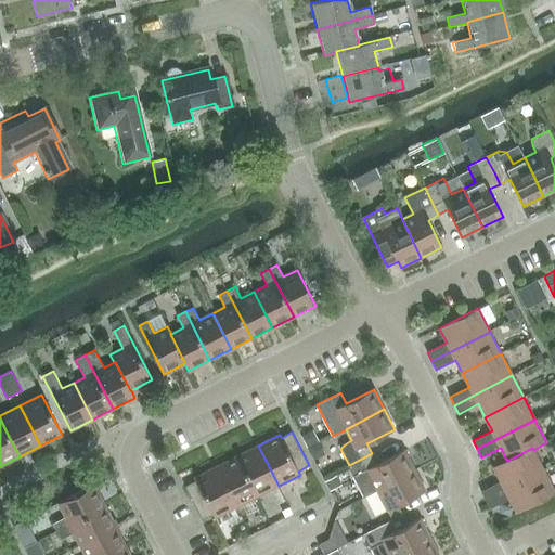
[(257,497),(279,486),(258,446),(237,456),(247,476),(257,497)]
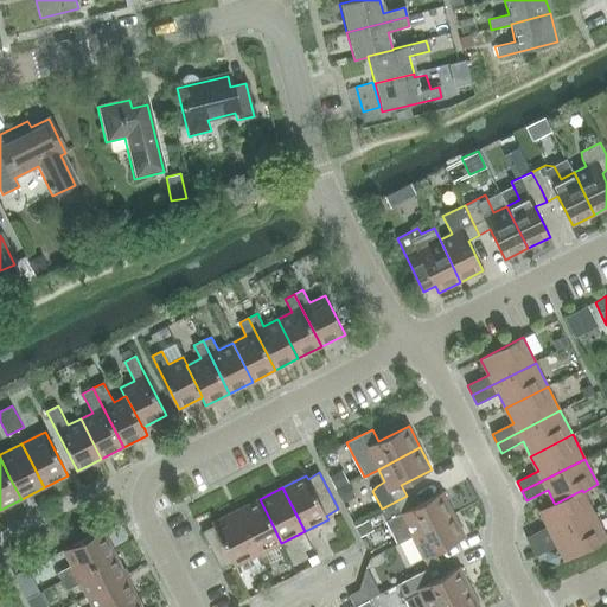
[(594,515),(583,492),(582,490),(555,504),(554,503),(540,511),(548,526),(526,537),(531,547),(594,515)]
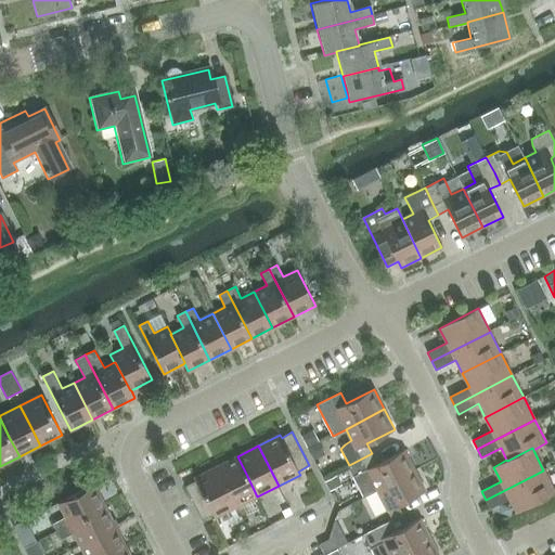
[(376,490),(415,470),(404,450),(377,464),(372,453),(349,465),(348,466),(363,497),(364,497),(377,490),(376,490)]
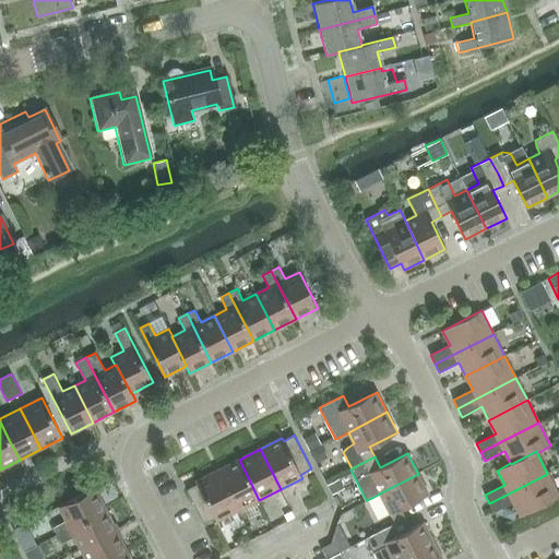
[(259,500),(249,479),(239,460),(217,471),(238,511),(259,500)]
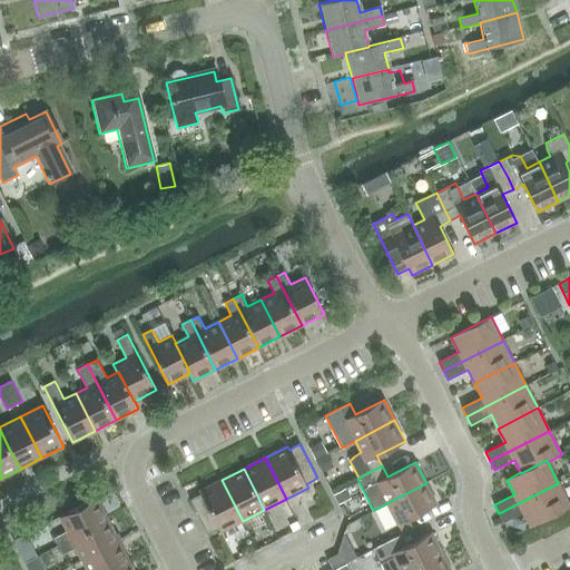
[(220,532),(243,521),(222,480),(199,491),(202,494),(190,500),(208,534),(219,529),(220,532)]
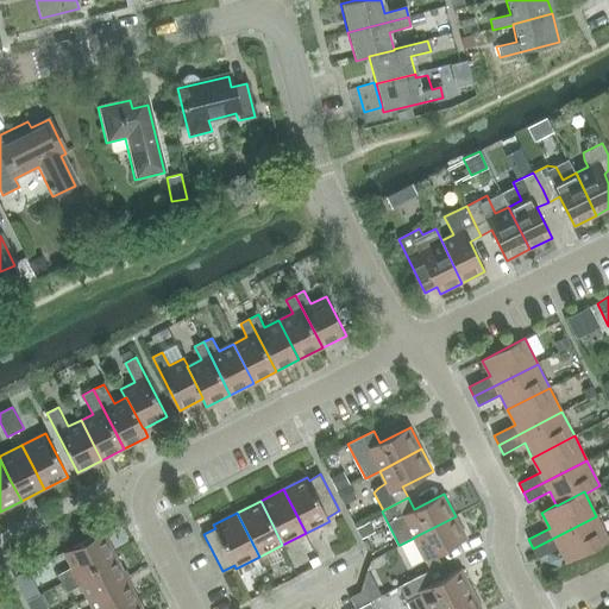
[(456,516),(413,538),(414,538),(431,571),(443,565),(437,553),(468,538),(456,516)]
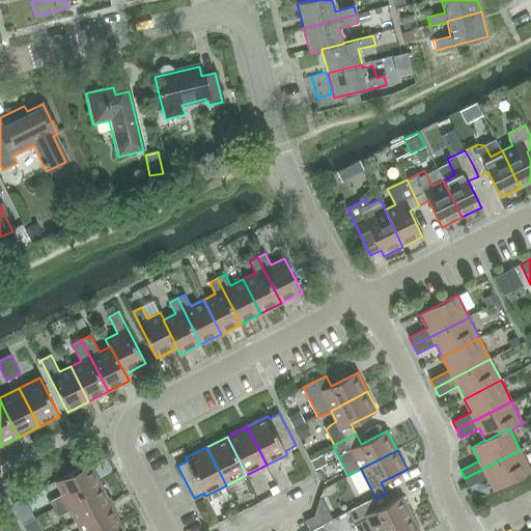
[(530,471),(520,450),(465,478),(469,486),(487,477),(494,491),(530,471)]
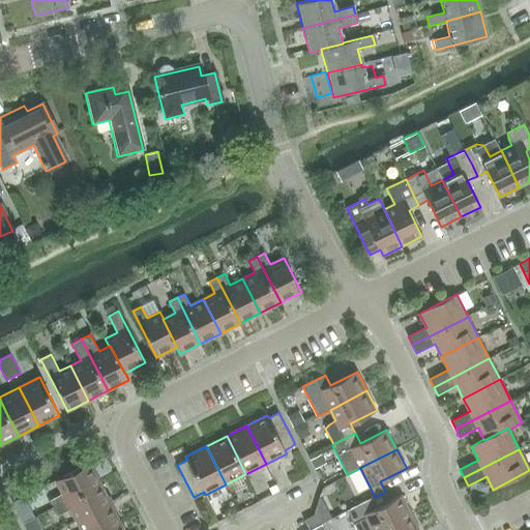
[(55,507),(101,483),(90,463),(56,480),(62,494),(51,500),(55,507)]
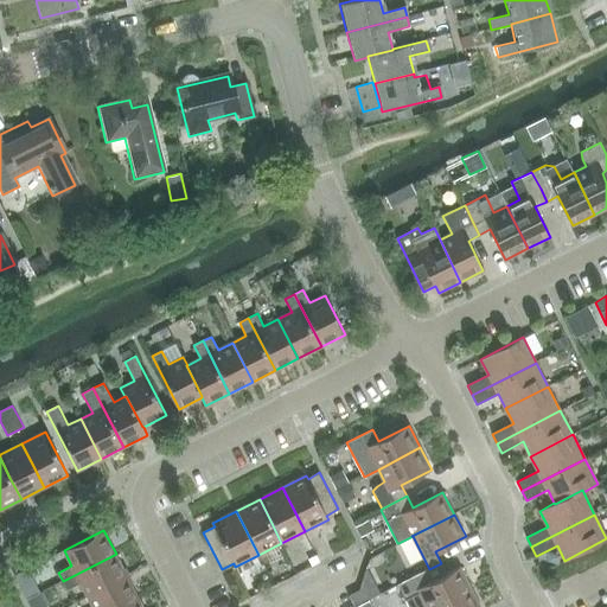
[(88,598),(128,576),(116,554),(63,581),(68,589),(81,583),(88,598)]
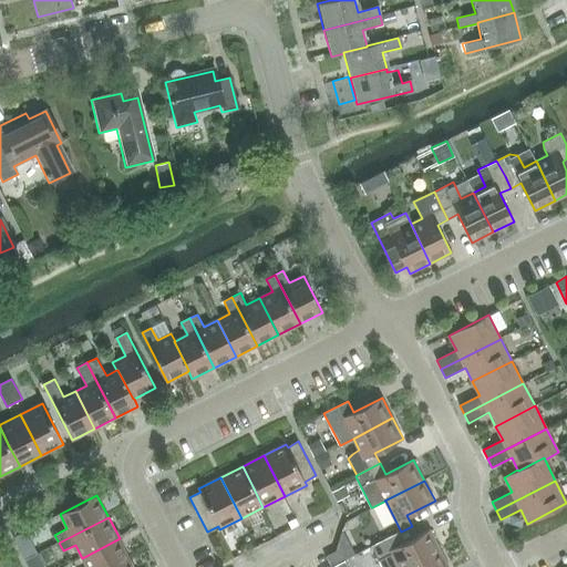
[(381,566),(408,566),(440,550),(430,529),(402,544),(397,534),(371,546),(381,566)]
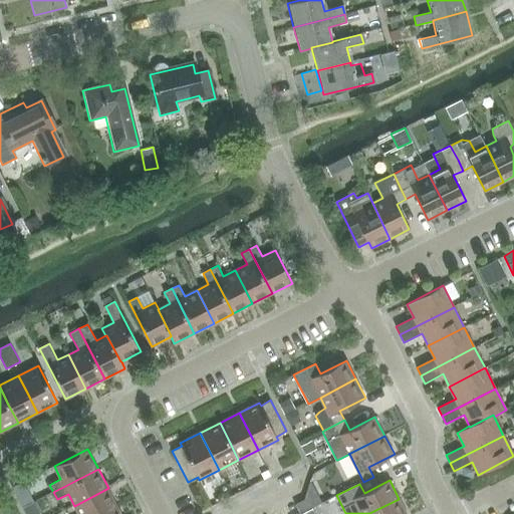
[(21,507),(23,506),(33,501),(23,483),(13,488),(11,489),(21,507)]
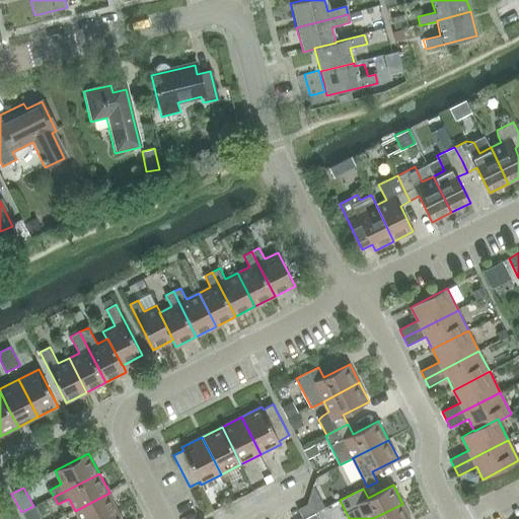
[(105,518),(119,513),(109,493),(75,511),(79,518),(105,518)]
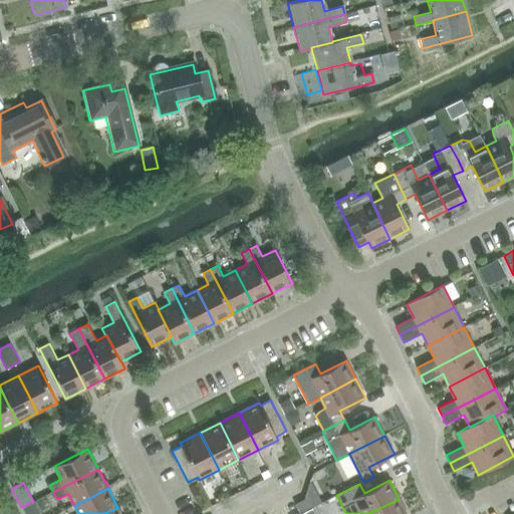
[(407,513),(399,499),(369,513),(407,513)]
